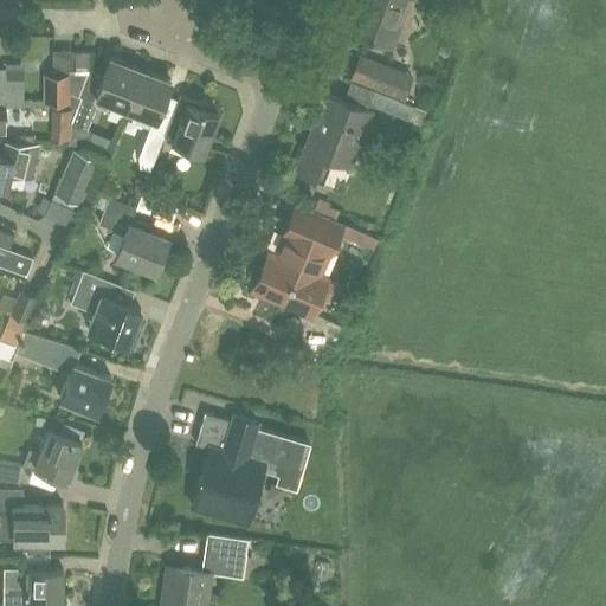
[(365,0),(353,31),(386,44),(403,0),(365,0)]
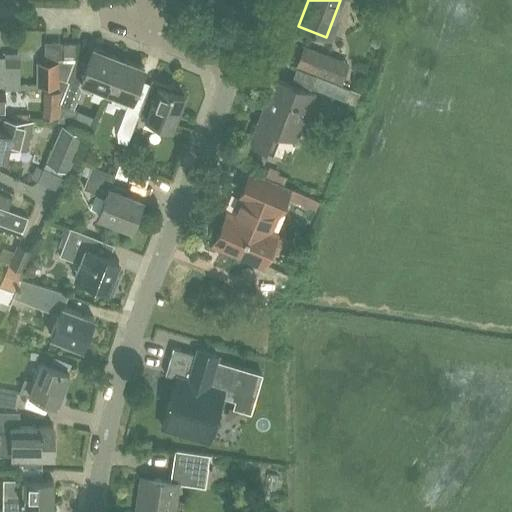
[(76,60),(76,58),(75,43),(61,43),(61,60),(76,60)]
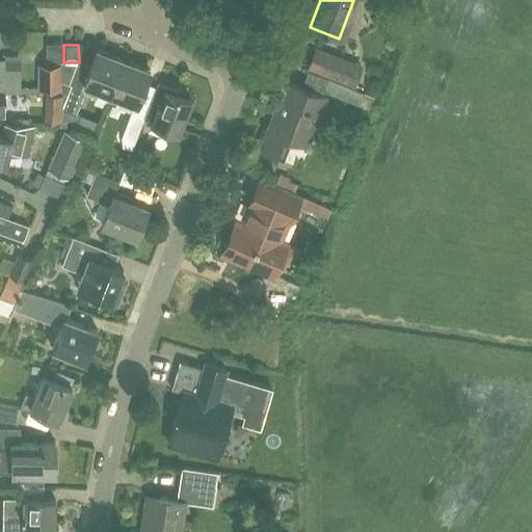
[(90,67),(83,85),(99,90),(108,95),(121,60),(96,51),(90,67)]
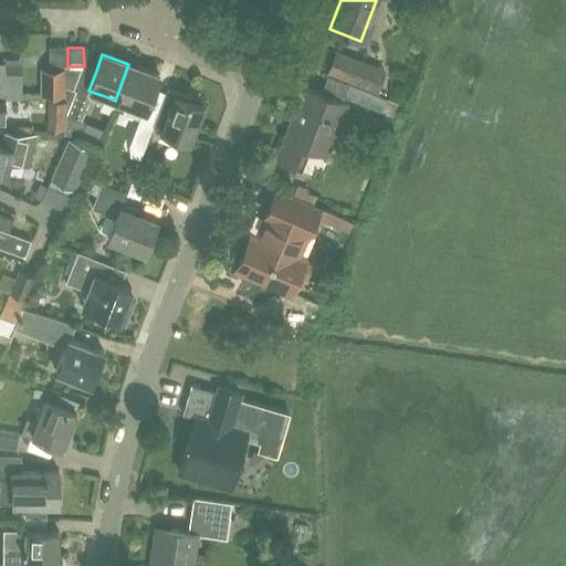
[(356,60),(349,79),(369,86),(377,69),(356,60)]
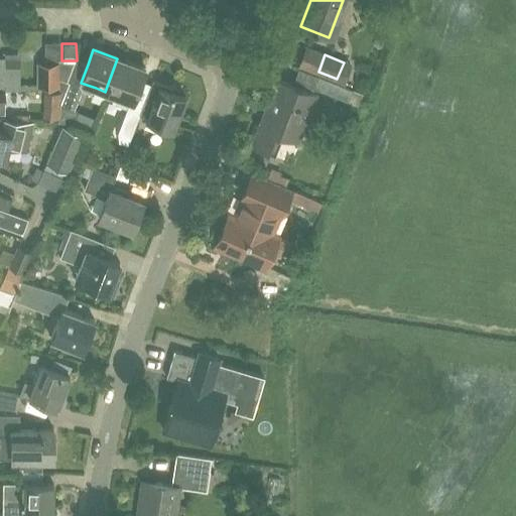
[(0,56),(0,91),(4,91),(19,91),(19,69),(3,68),(3,56),(0,56)]
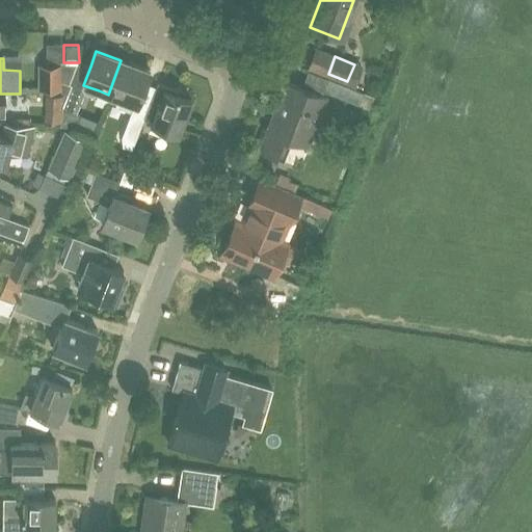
[(121,60),(108,95),(122,100),(135,104),(143,83),(149,71),(121,60)]
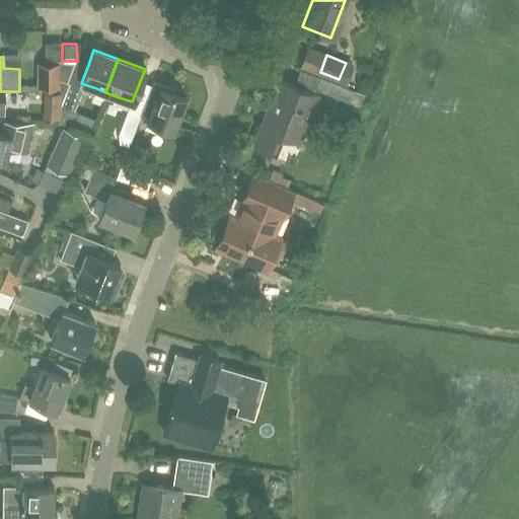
[(60,78),(60,63),(36,63),(36,88),(60,88),(60,78)]
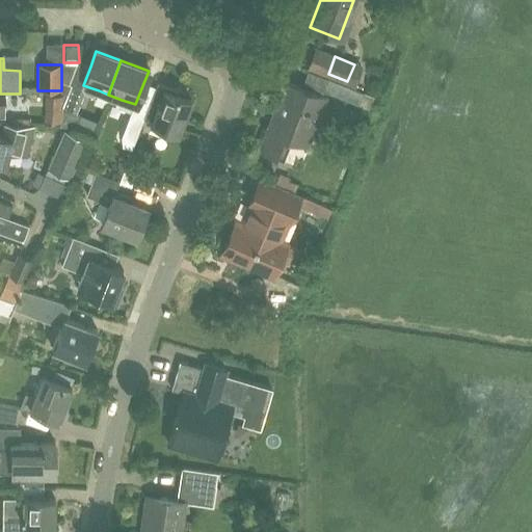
[(363,92),(327,78),(322,90),(358,105),(363,92)]
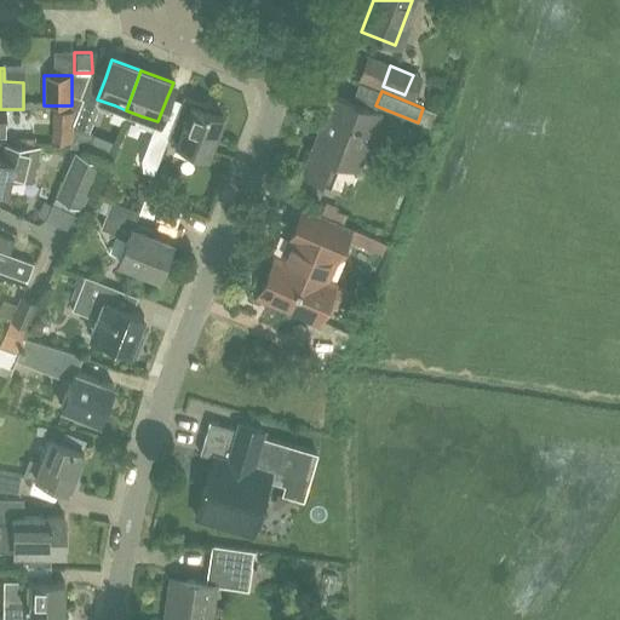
[(93,135),(87,133),(98,104),(82,99),(84,97),(72,93),(72,105),(72,107),(73,107),(70,147),(87,153),(93,135)]
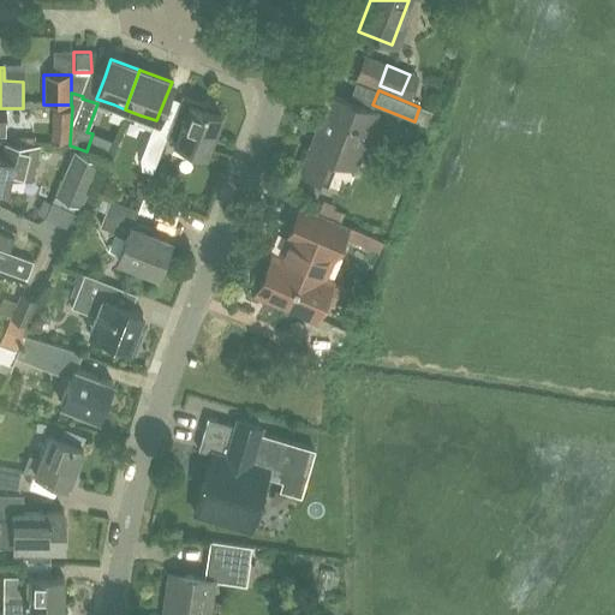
[(369,131),(376,112),(328,93),(297,173),(317,180),(326,157),(350,167),(364,130),(369,131)]
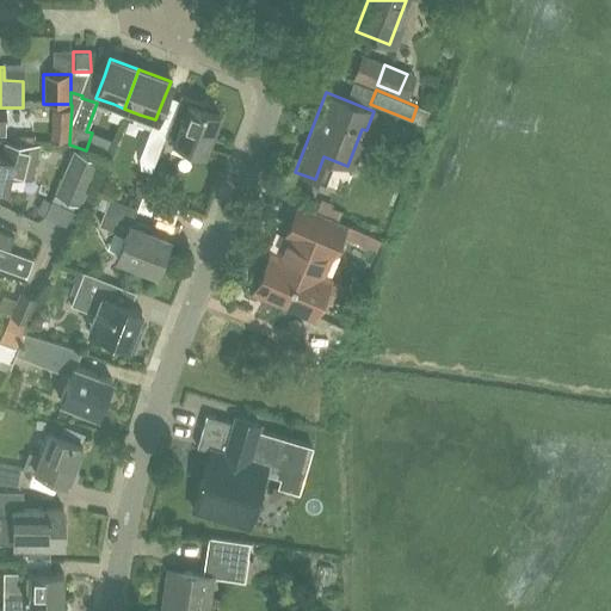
[(167,129),(165,136),(172,139),(171,141),(202,153),(216,113),(203,109),(205,104),(192,99),(180,96),(178,100),(167,129)]
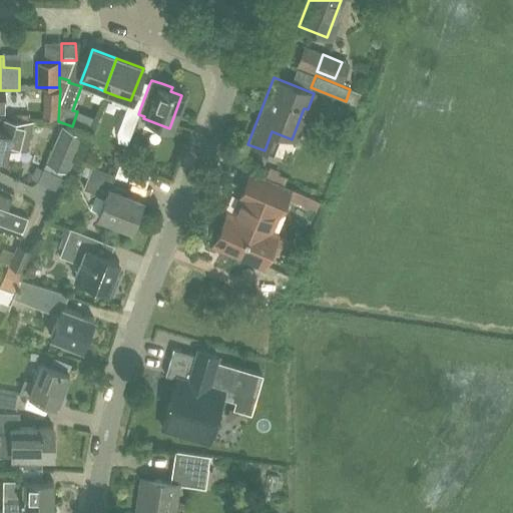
[(60,90),(43,89),(41,116),(58,117),(60,90)]
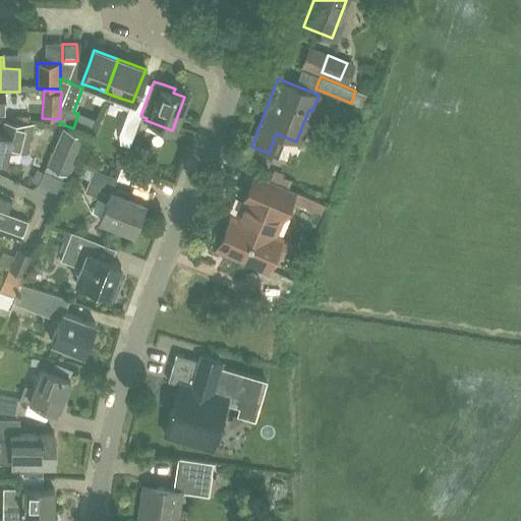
[(130,106),(119,134),(119,143),(129,147),(140,116),(142,110),(131,106),(130,106)]
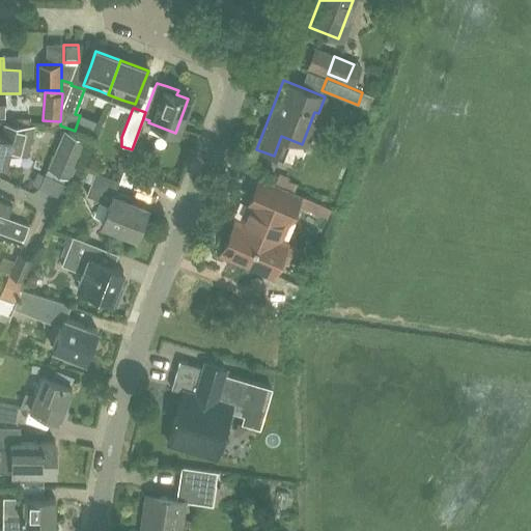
[(0,135),(0,163),(7,165),(10,151),(26,155),(33,124),(4,124),(2,136),(0,135)]
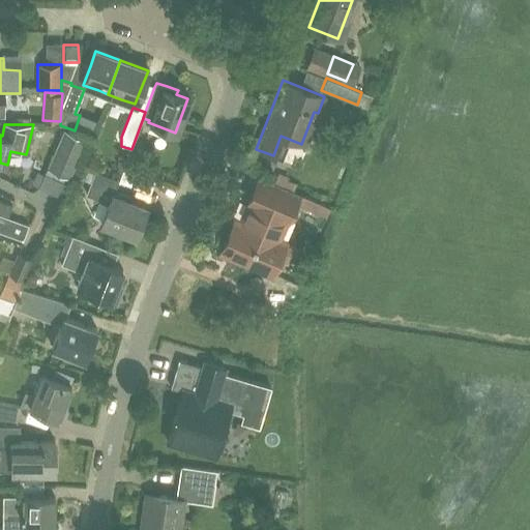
[(69,178),(86,141),(62,130),(47,168),(69,178)]
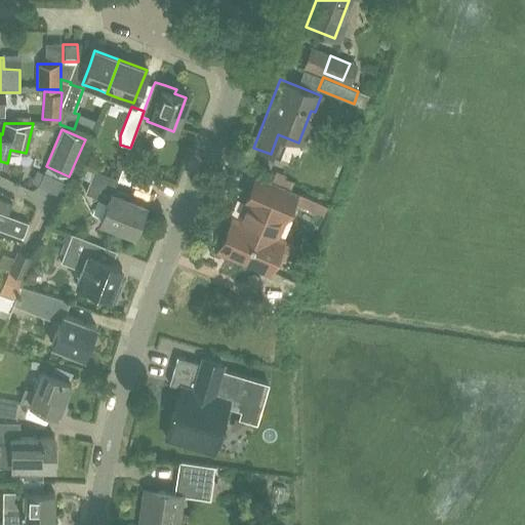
[(117,179),(149,192),(154,177),(123,165),(117,179)]
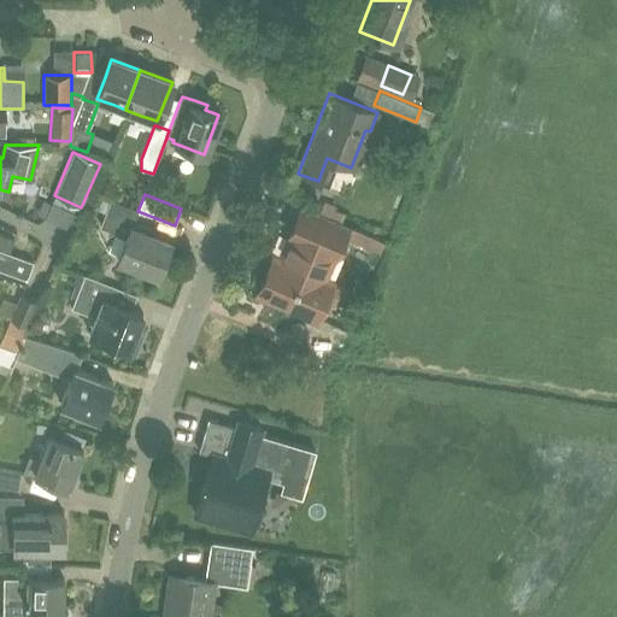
[(110,201),(100,227),(125,236),(117,259),(157,275),(169,241),(130,227),(136,211),(110,201)]
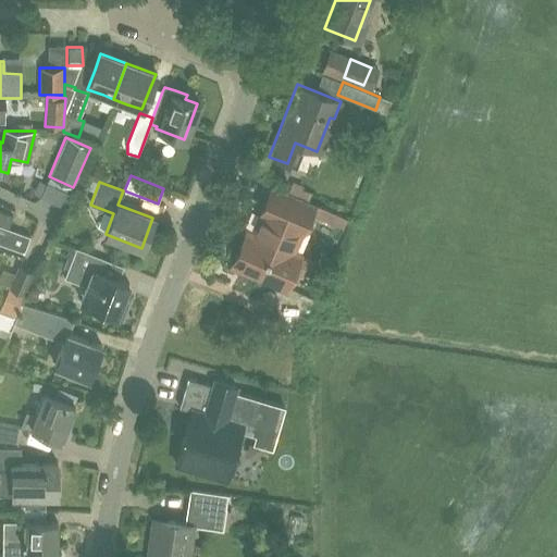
[(258,277),(292,195),(272,187),(259,215),(265,218),(257,236),(246,232),(231,267),(258,277)]
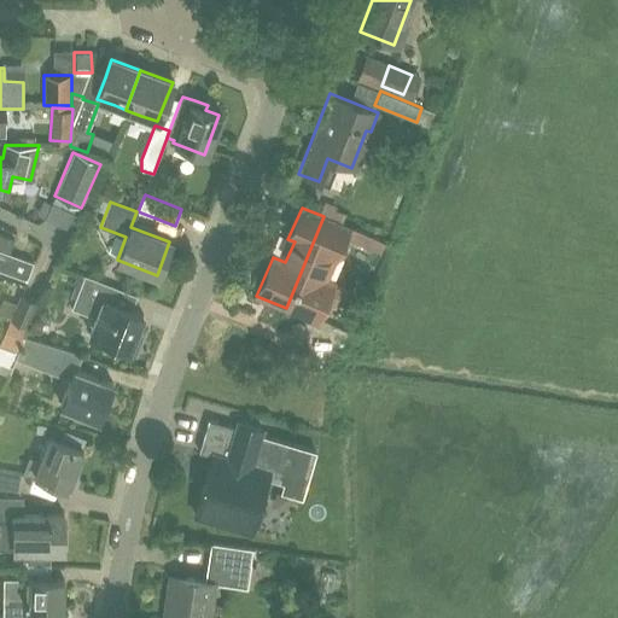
[(334,260),(344,238),(349,227),(324,216),(286,308),(316,321),(326,299),(334,303),(340,286),(333,283),(320,277),(328,257),(334,260)]
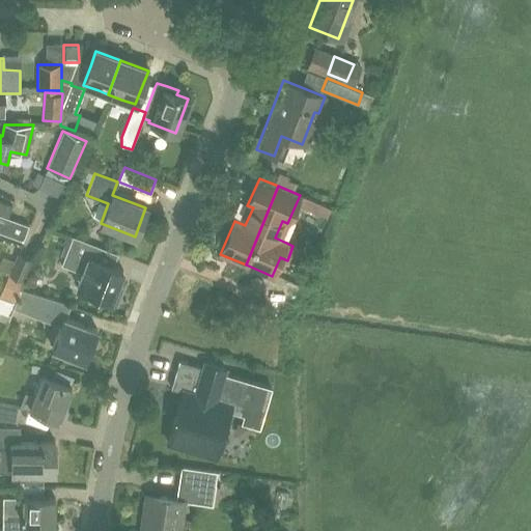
[(0,214),(8,218),(12,206),(0,201),(0,214)]
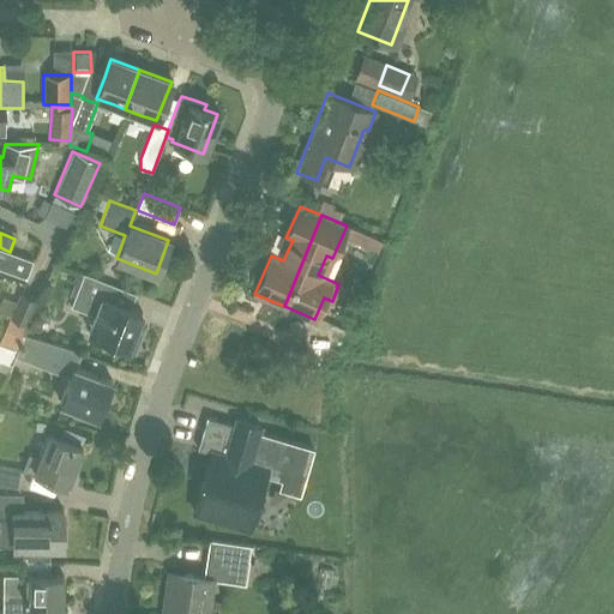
[(26,277),(32,260),(7,251),(1,268),(26,277)]
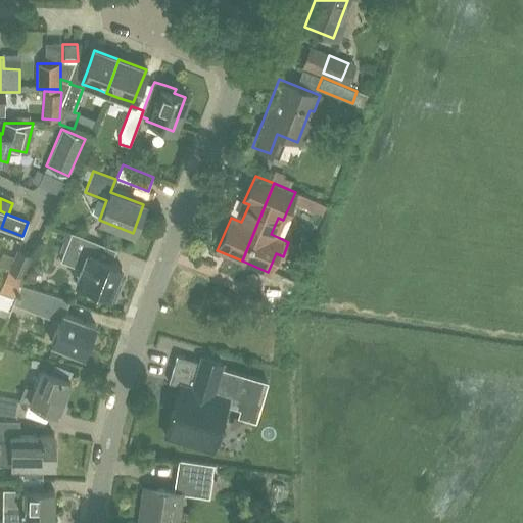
[(62,241),(58,251),(63,254),(61,260),(80,268),(73,284),(89,290),(88,293),(112,303),(120,283),(115,282),(122,266),(111,262),(116,249),(95,241),(72,233),(72,234),(65,232),(61,240),(62,241)]
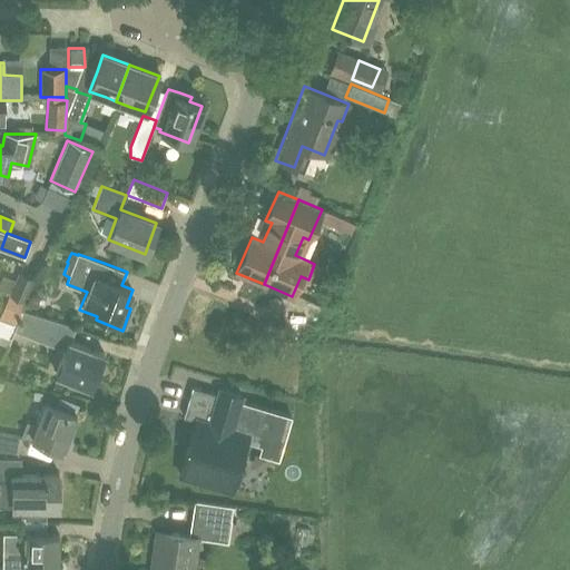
[(0,281),(0,290),(9,294),(12,295),(26,301),(36,278),(19,272),(15,281),(2,275),(0,281)]
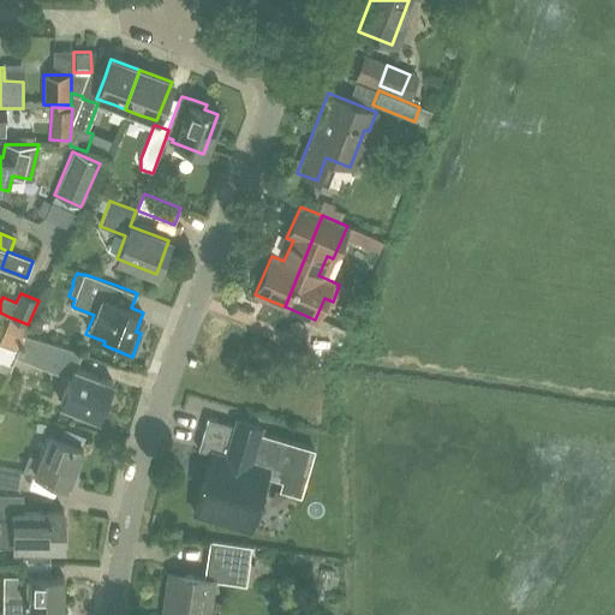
[(24,334),(19,347),(16,356),(71,377),(60,402),(97,418),(112,381),(78,368),(84,353),(84,352),(46,341),(24,334)]
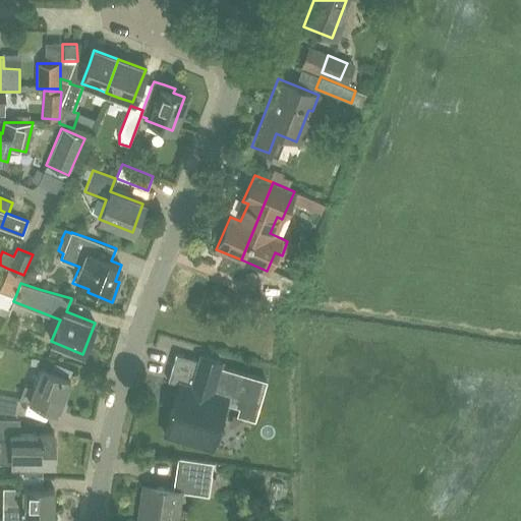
[(0,304),(1,305),(7,307),(12,295),(0,291),(0,304)]
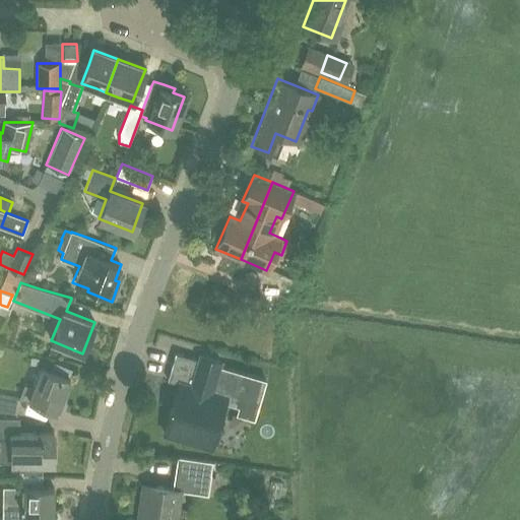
[(224,401),(256,410),(265,379),(217,365),(219,360),(201,354),(199,360),(175,352),(167,380),(178,383),(164,433),(212,446),(224,401)]
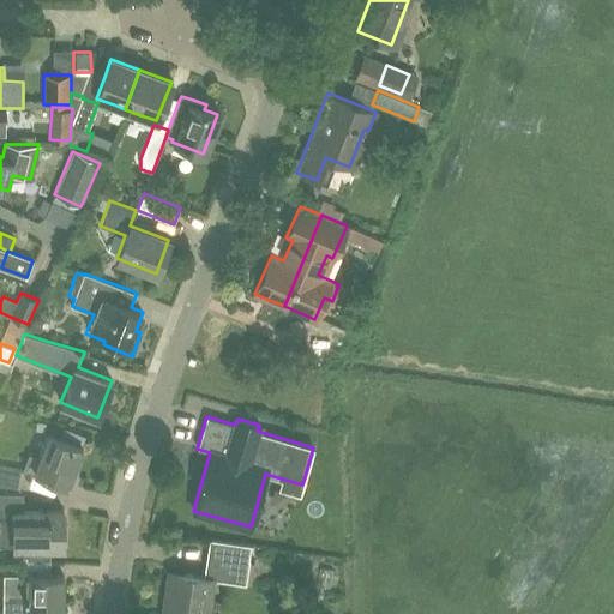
[(67,485),(83,446),(49,433),(34,471),(67,485)]
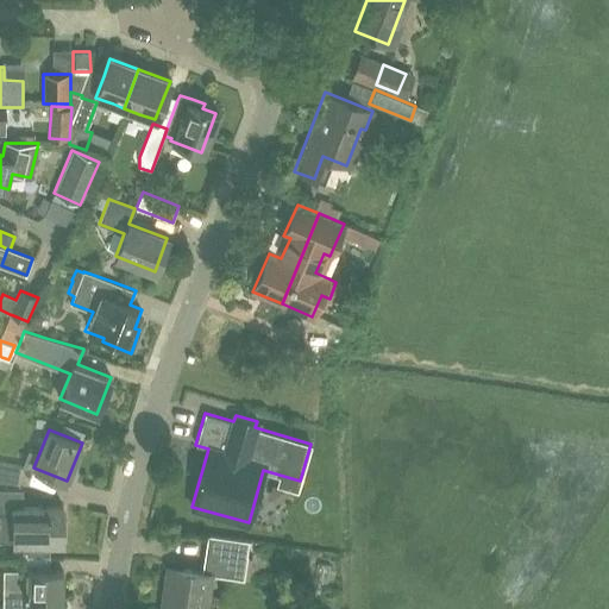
[(0,479),(20,484),(23,468),(0,463),(0,479)]
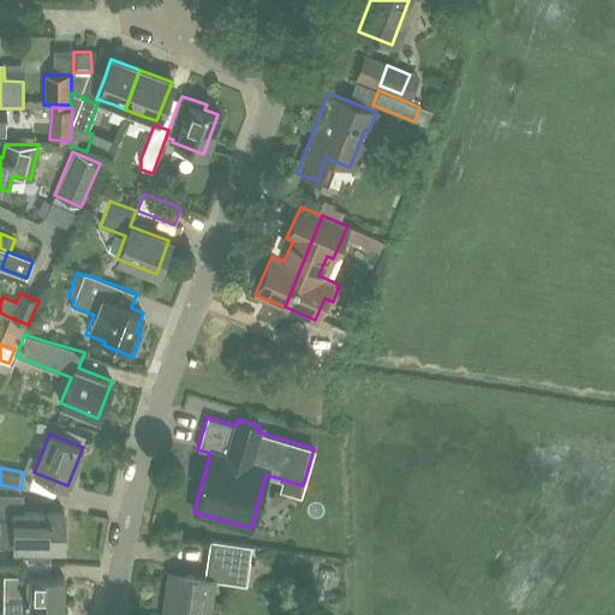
[(0,494),(0,547),(15,547),(16,547),(51,547),(63,547),(63,512),(23,512),(23,494),(0,494)]
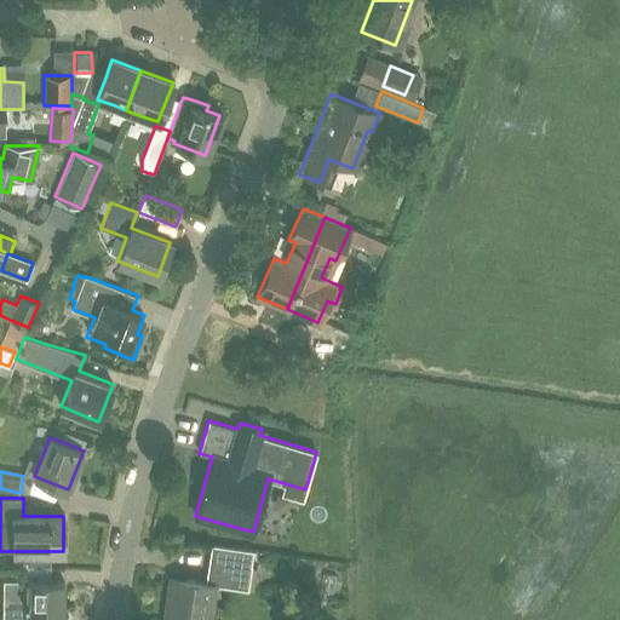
[(211,619),(217,585),(250,590),(250,589),(254,551),(210,545),(205,581),(173,578),(167,619),(211,619)]
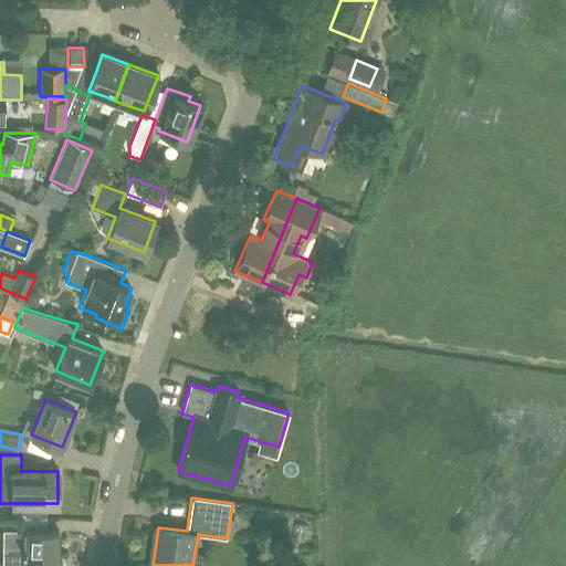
[(3,531),(2,556),(21,556),(21,565),(20,565),(56,565),(58,530),(46,530),(46,531),(21,531),(3,531)]
